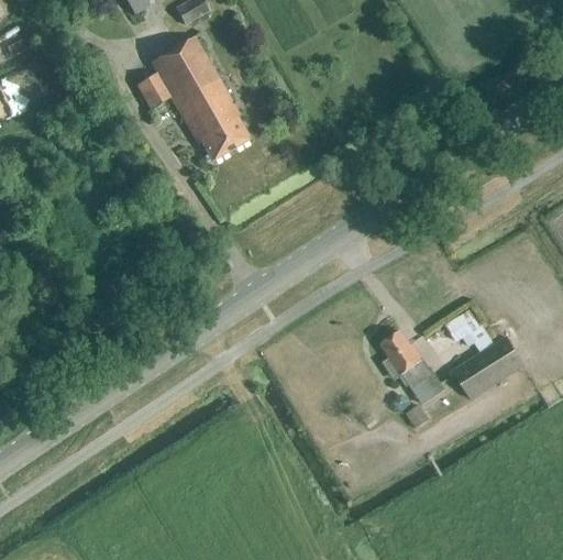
[(125,0),(133,12),(154,0),(125,0)]
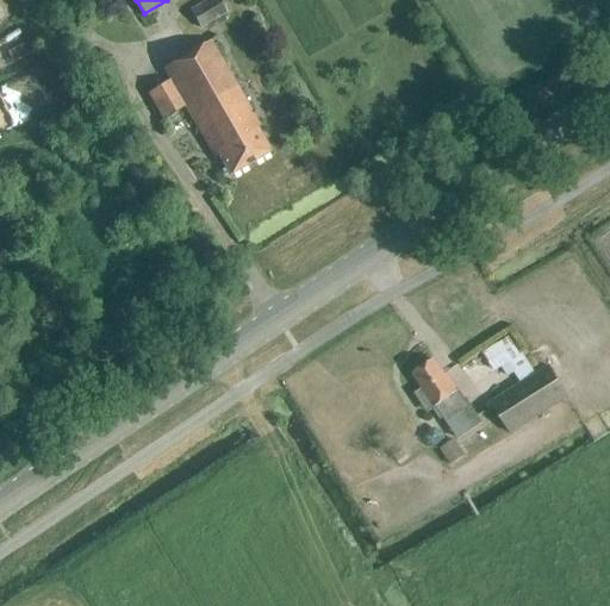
[(200,25),(228,10),(222,0),(200,0),(190,6),(200,25)]
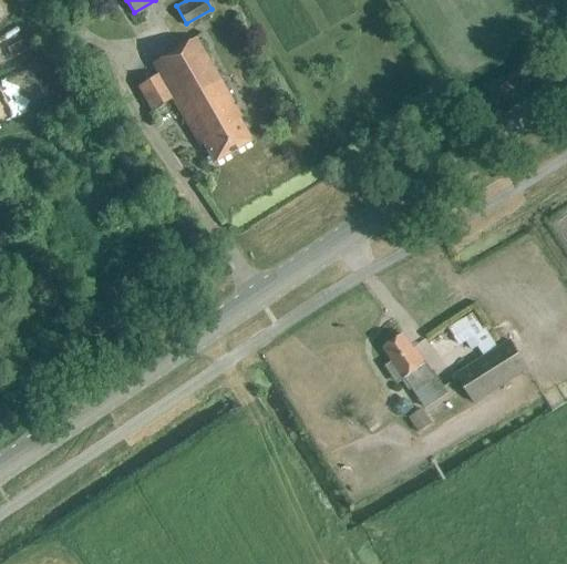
[(240,116),(193,39),(150,65),(153,71),(148,74),(151,78),(136,86),(151,111),(171,99),(197,143),(200,141),(214,161),(250,140),(238,119),(240,116)]
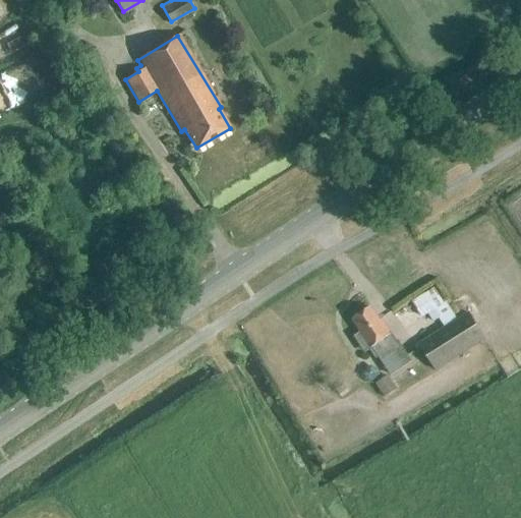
[(411,300),(421,315),(444,301),(433,285),(411,300)]
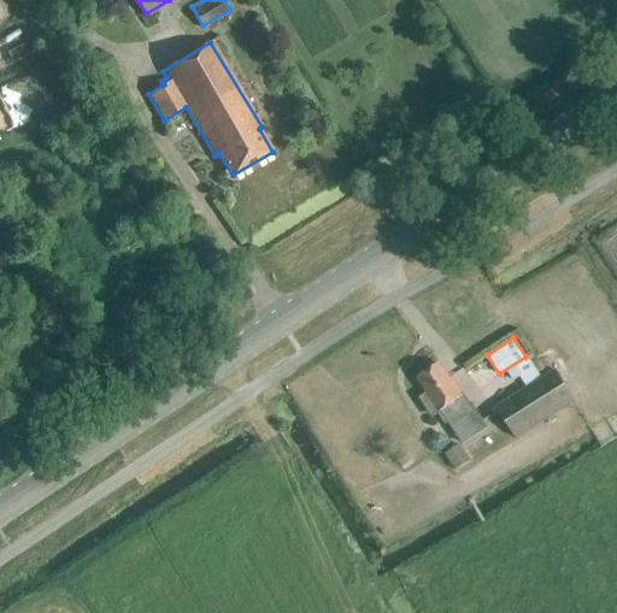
[(448,378),(438,363),(417,376),(428,392),(419,396),(432,414),(440,408),(462,441),(486,425),(471,404),(469,405),(462,394),(463,393),(451,376),(448,378)]
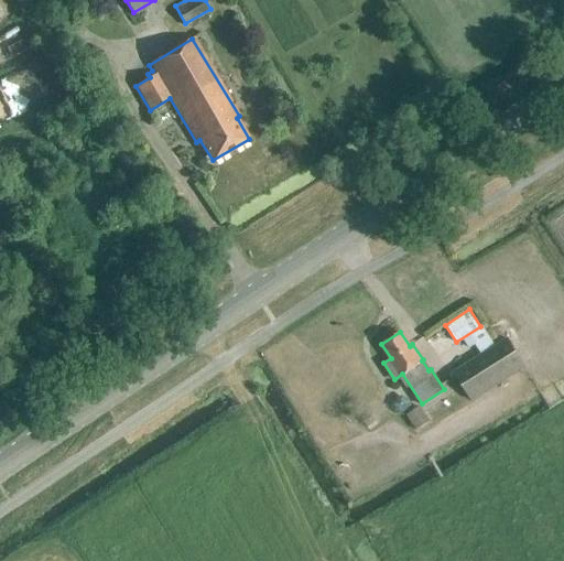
[(470,399),(524,366),(507,337),(453,371),(470,399)]
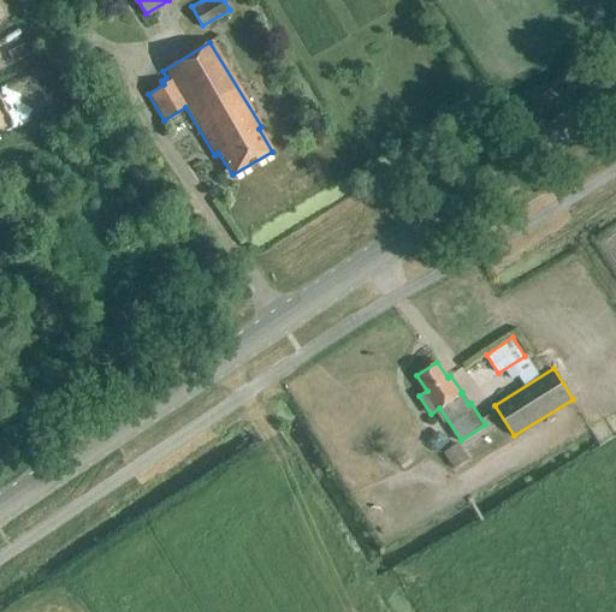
[(469,458),(457,441),(443,452),(454,469),(469,458)]
